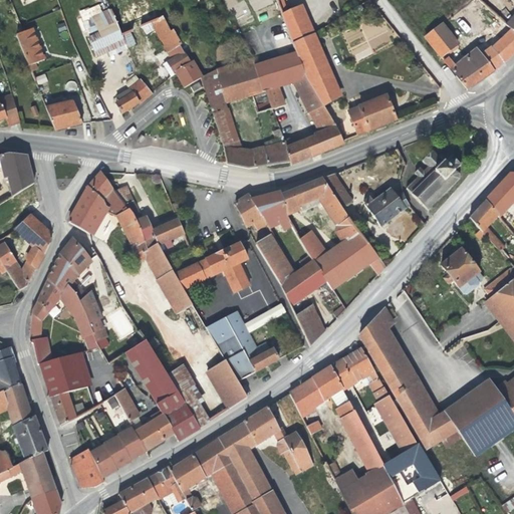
[(169,28),(162,16),(160,18),(152,0),(132,0),(109,10),(92,18),(99,33),(88,39),(96,56),(114,48),(116,52),(127,48),(135,44),(130,35),(142,27),(147,35),(155,30),(168,52),(180,46),(182,45),(181,43),(173,30),(172,27),(169,28)]
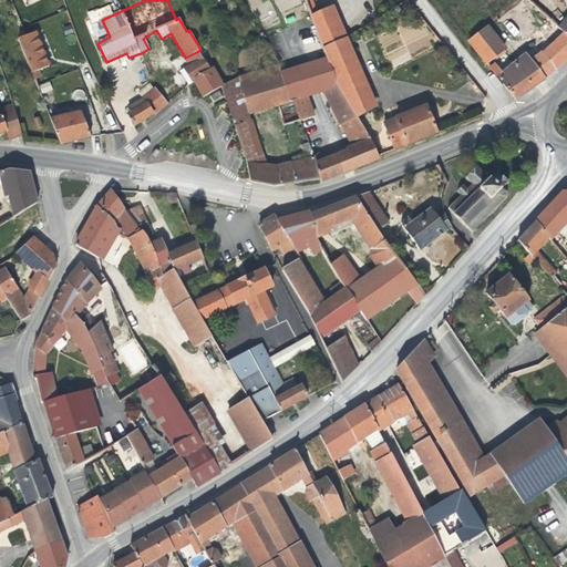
[(256,0),(253,1),(261,26),(276,19),(268,0),(256,0)]
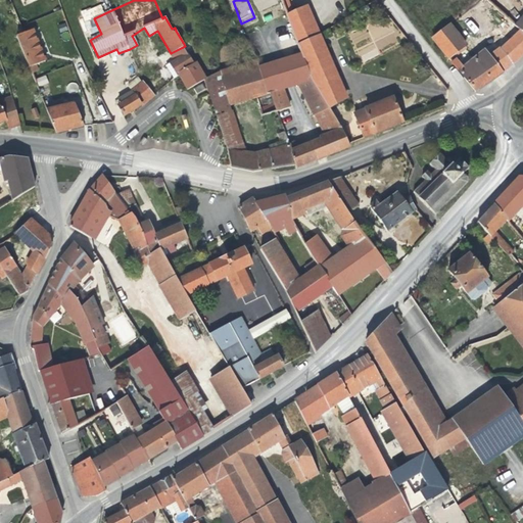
[(292,12),(287,0),(283,0),(281,1),(286,15),(292,12)]
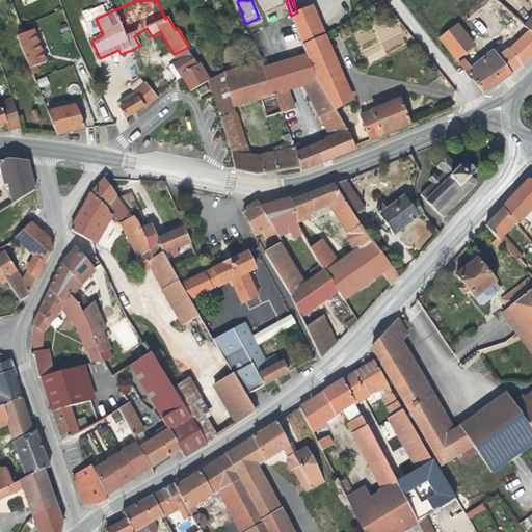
[(322,36),(310,7),(297,12),(291,16),(302,46),(322,36)]
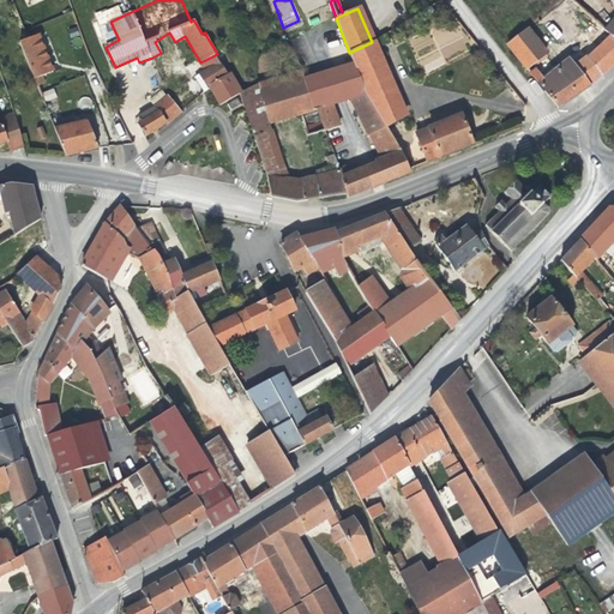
[(410,37),(423,73),(446,65),(444,59),(463,52),(461,43),(456,44),(447,23),(429,30),(410,37)]
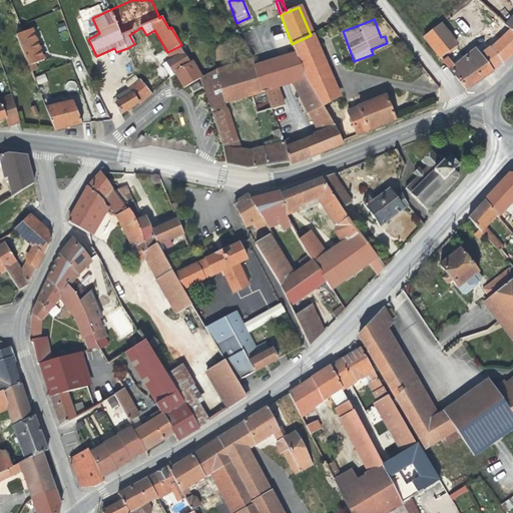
[(465,32),(469,28),(462,19),(457,23),(465,32)]
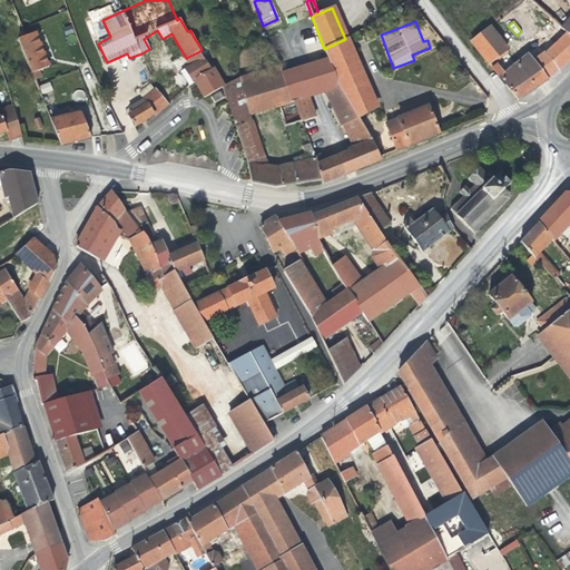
[(507,50),(489,28),(471,42),(490,66),(508,52),(507,50)]
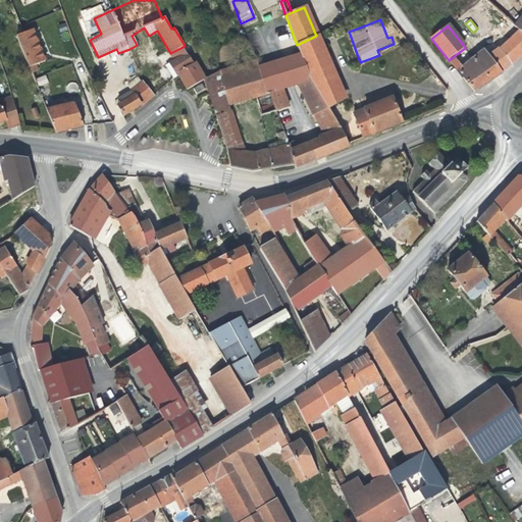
[(40,49),(33,30),(23,34),(16,37),(35,83),(42,81),(36,65),(38,64),(40,69),(47,66),(40,49)]
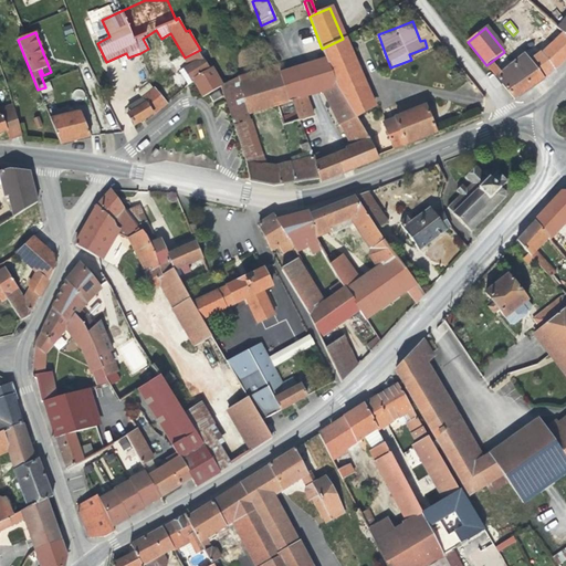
[(545,80),(565,59),(565,33),(564,32),(542,53),(540,53),(530,61),(543,77),(545,80)]
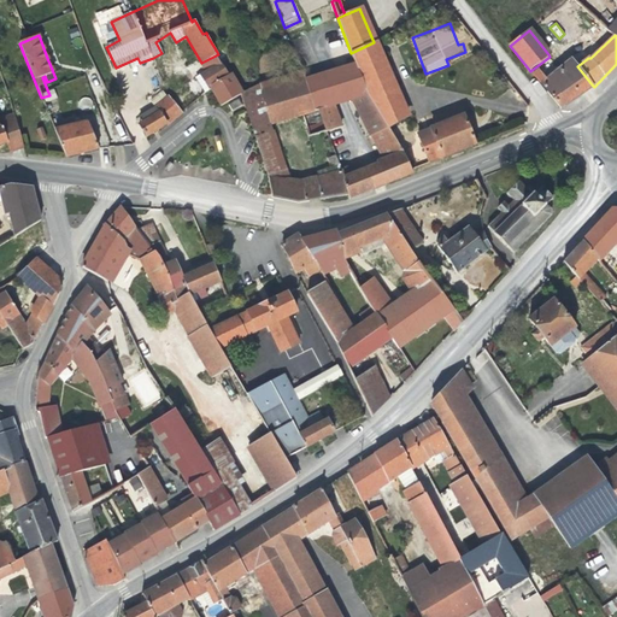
[(406,117),(374,42),(351,53),(356,63),(388,128),(406,117)]
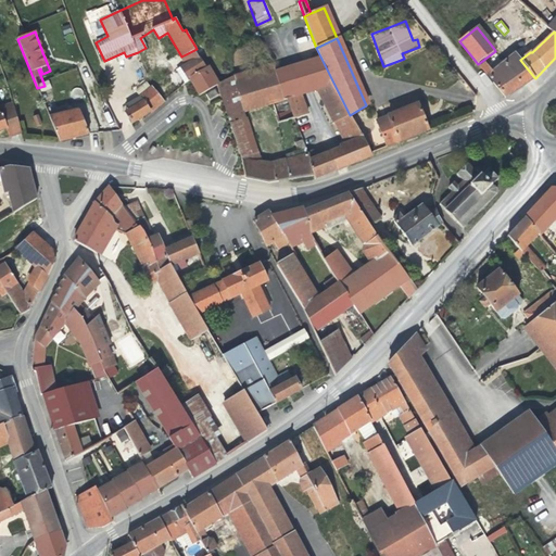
[(186,64),(199,58),(194,50),(181,57),(185,61),(186,64)]
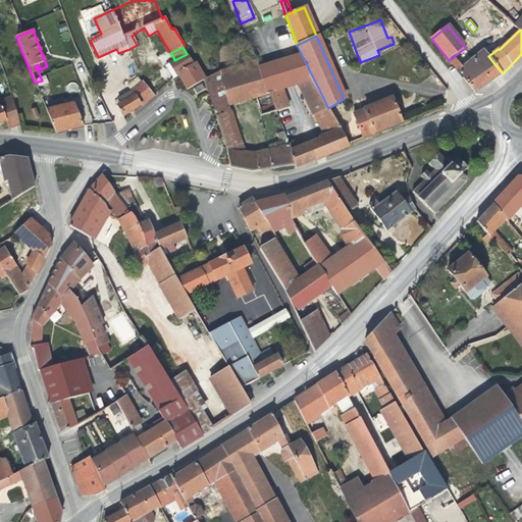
[(488,56),(483,50),(461,69),(458,71),(475,93),(496,75),(501,71),(488,56)]
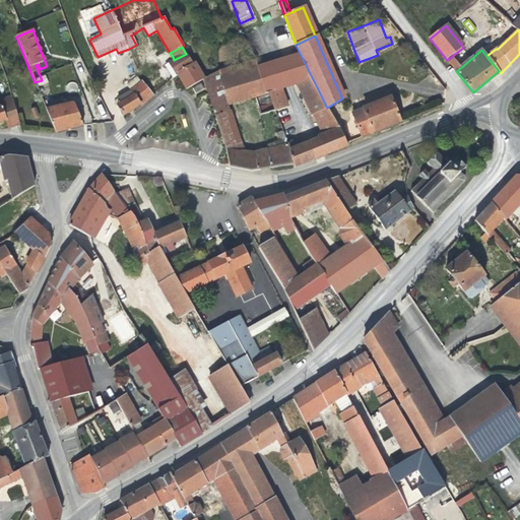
[(205,77),(189,52),(186,54),(174,60),(166,65),(173,78),(177,75),(178,74),(186,89),(203,79),(205,77)]
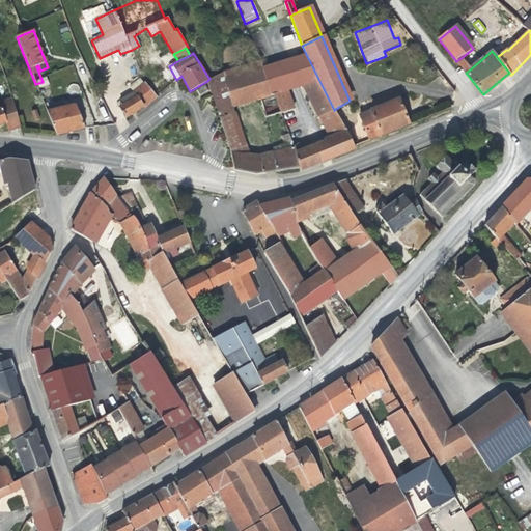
[(334,110),(306,54),(288,60),(299,87),(303,85),(330,137),(325,139),(326,142),(332,159),(355,149),(354,146),(346,130),(334,110)]
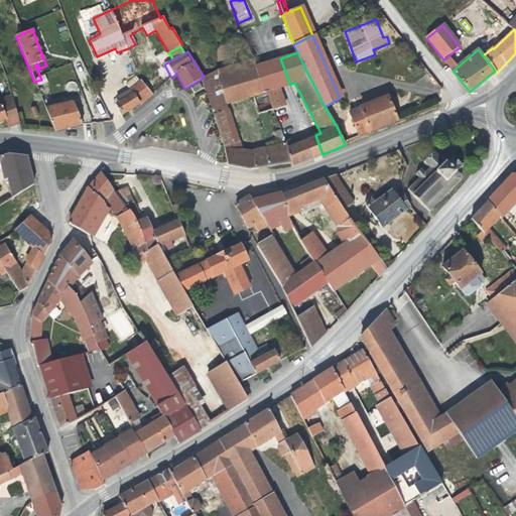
[(290,85),(280,58),(272,60),(282,87),(290,85)]
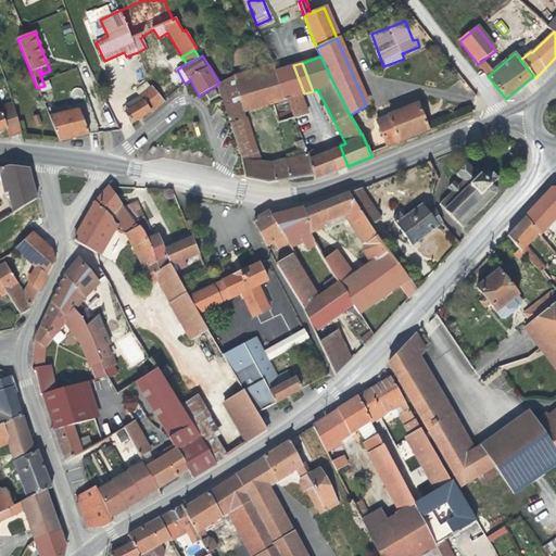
[(282,100),(274,72),(274,64),(231,77),(230,77),(219,83),(217,85),(229,123),(241,160),(261,162),(247,118),(244,112),(273,103),(282,100)]
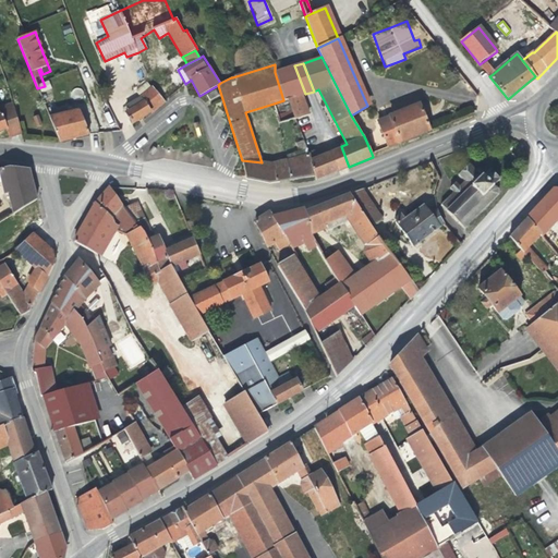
[(493,74),(486,64),(482,68),(489,76),(493,74)]
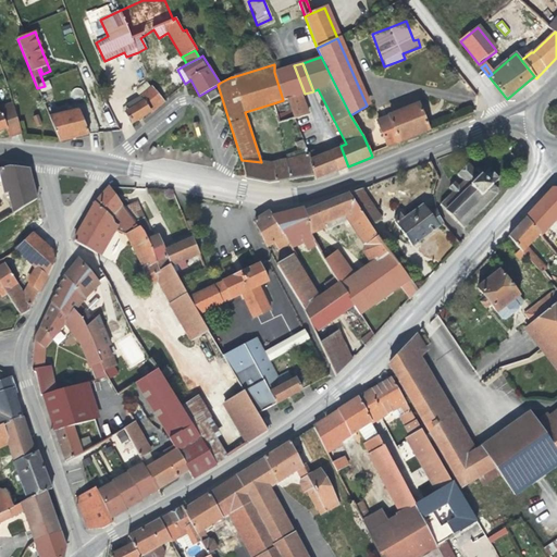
[(305,94),(294,65),(276,71),(274,72),(283,100),(286,99),(295,119),(308,114),(301,95),(305,94)]
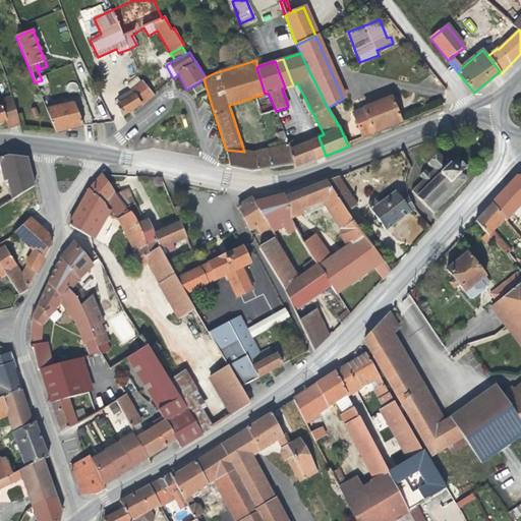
[(140,105),(154,95),(142,81),(131,91),(117,100),(120,103),(117,105),(123,115),(129,112),(140,105)]
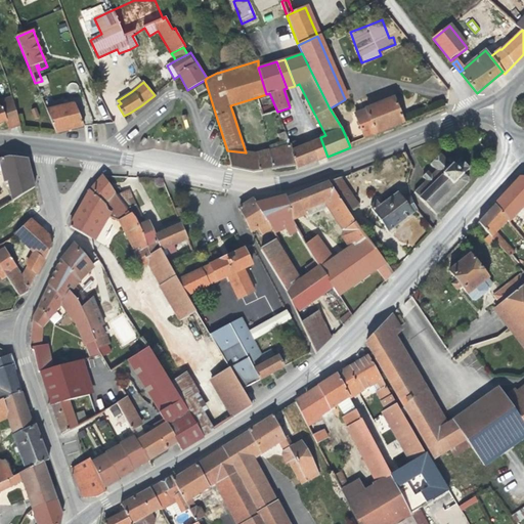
[(0,108),(14,104),(11,92),(0,96),(0,108)]
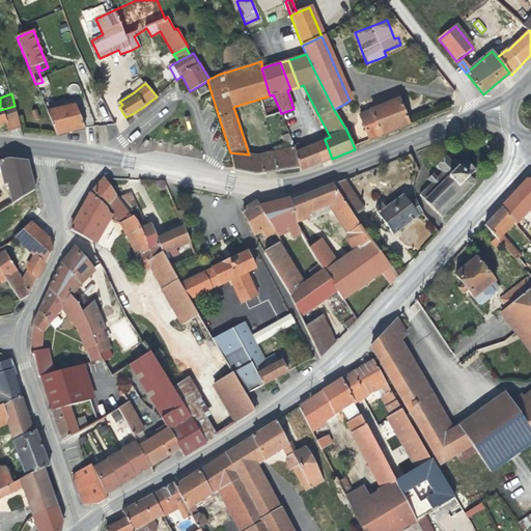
[(281,113),(273,94),(270,95),(260,99),(266,117),(281,113)]
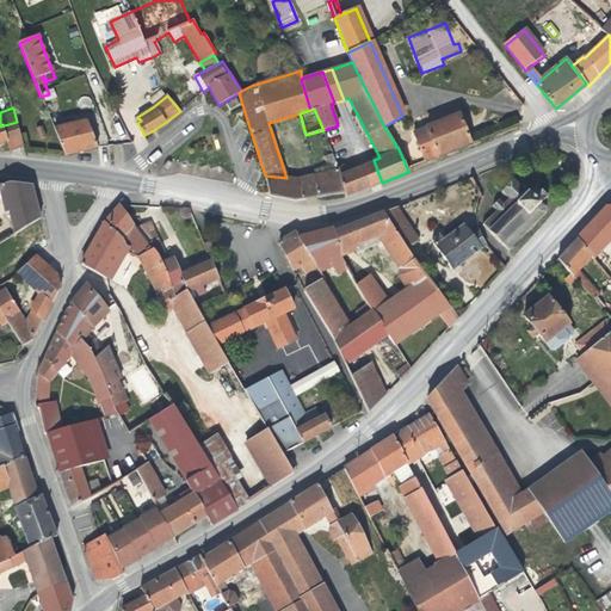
[(470,143),(460,115),(413,133),(425,161),(452,150),(470,143)]
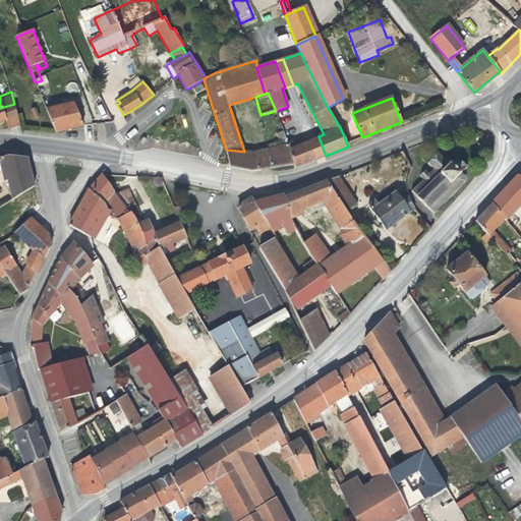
[(83,125),(74,103),(46,110),(55,132),(69,129),(83,125)]
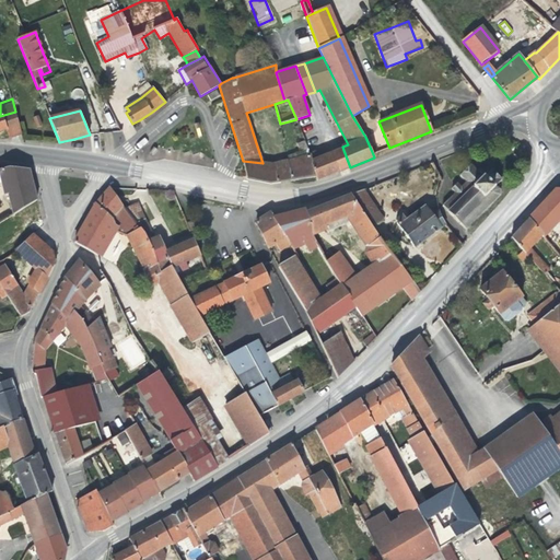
[(22,135),(15,112),(0,116),(0,131),(7,129),(9,138),(22,135)]
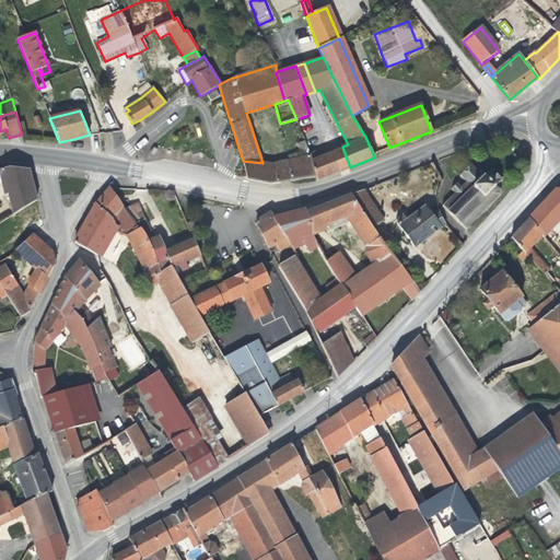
[(315,177),(312,162),(310,153),(308,150),(305,140),(296,143),(300,152),(302,156),(289,161),(288,161),(291,181),(315,177)]
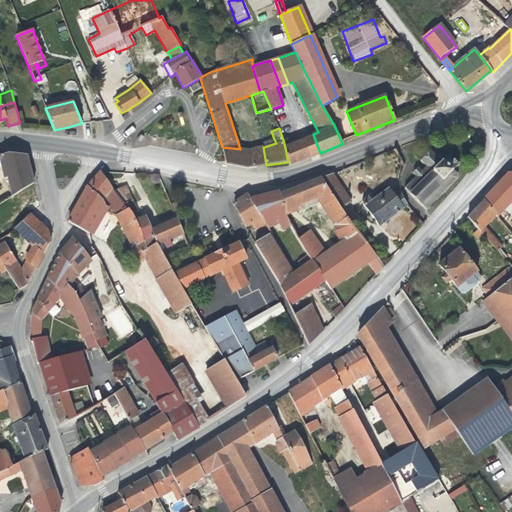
[(320,153),(314,137),(302,141),(309,157),(314,155),(320,153)]
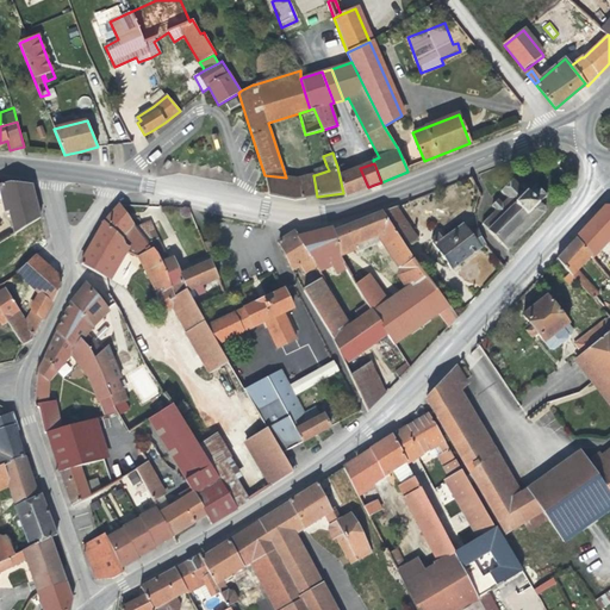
[(368,187),(360,168),(347,173),(340,176),(343,193),(344,197),(368,187)]
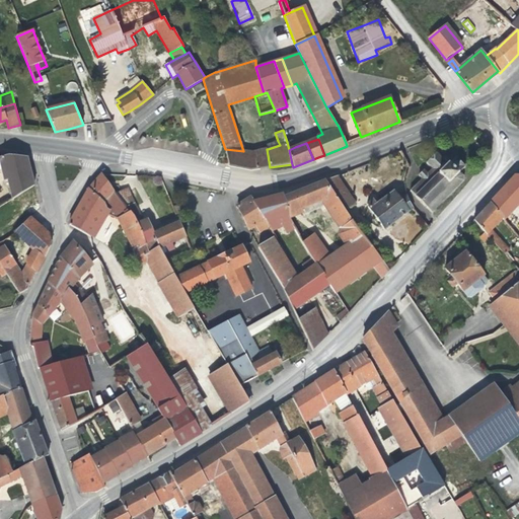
[(258,169),(255,152),(253,152),(243,151),(225,149),(229,166),(250,170),(258,169)]
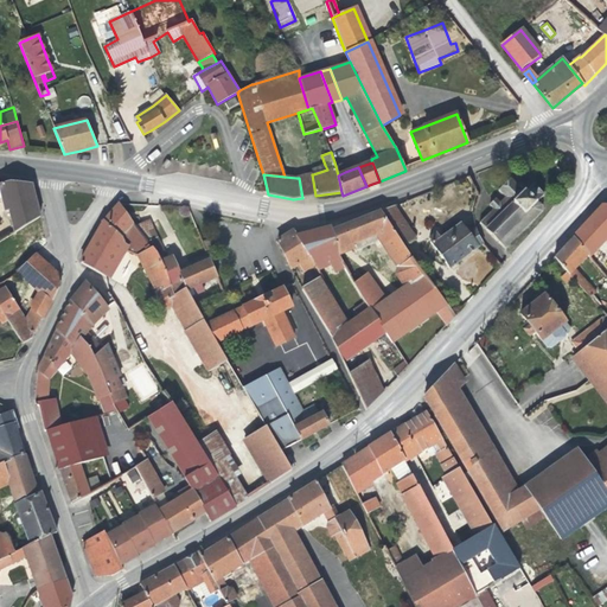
[(315,196),(312,174),(299,178),(302,198),(308,197),(315,196)]
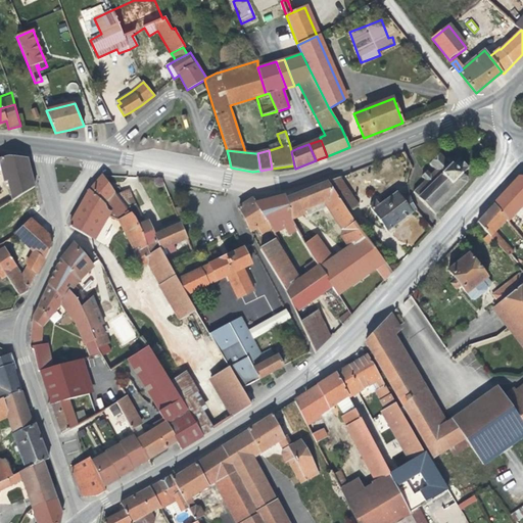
[(462,175),(468,169),(459,159),(452,167),(448,159),(445,159),(439,154),(429,164),(435,171),(430,175),(427,172),(422,178),(425,181),(413,192),(435,215),(458,192),(459,189),(465,182),(465,178),(463,176),(462,175)]
